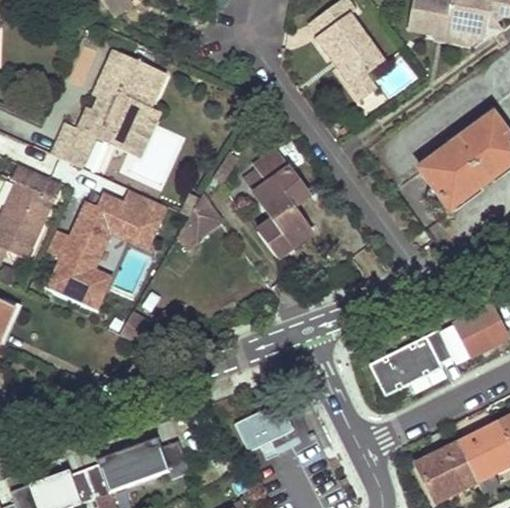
[(130,2),(128,0),(110,0),(103,5),(111,17),(130,2)]
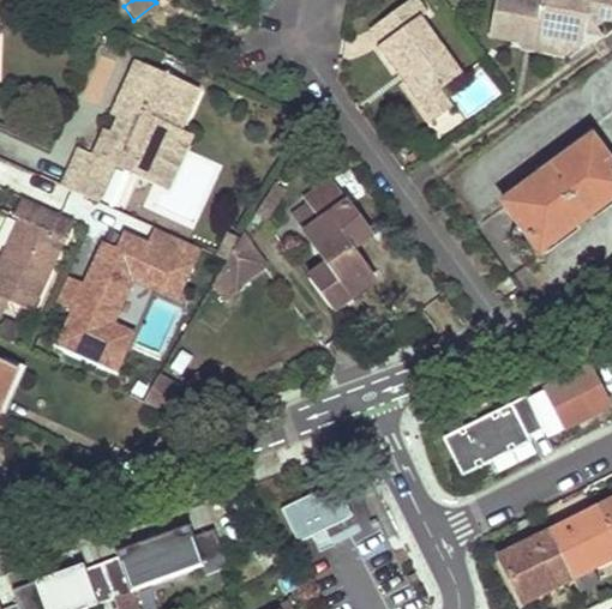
[(425,16),(413,0),(406,0),(364,30),(378,49),(375,52),(391,76),(399,71),(405,80),(399,85),(414,108),(437,92),(459,76),(418,20),(425,16)]
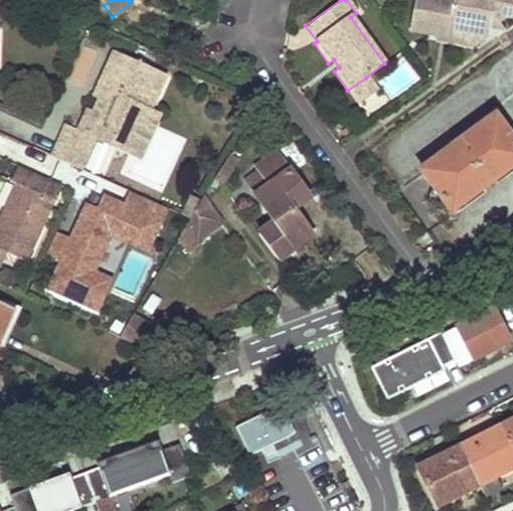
[(512,11),(512,0),(415,0),(413,2),(408,26),(437,31),(447,33),(448,28),(463,32),(470,43),(486,33),(489,17),(497,19),(500,23),(508,11),(512,11)]
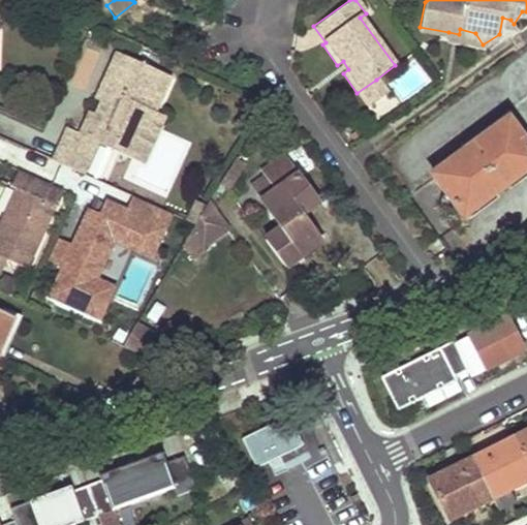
[(460,29),(459,34),(448,32),(446,37),(483,44),(475,33),(460,29)]
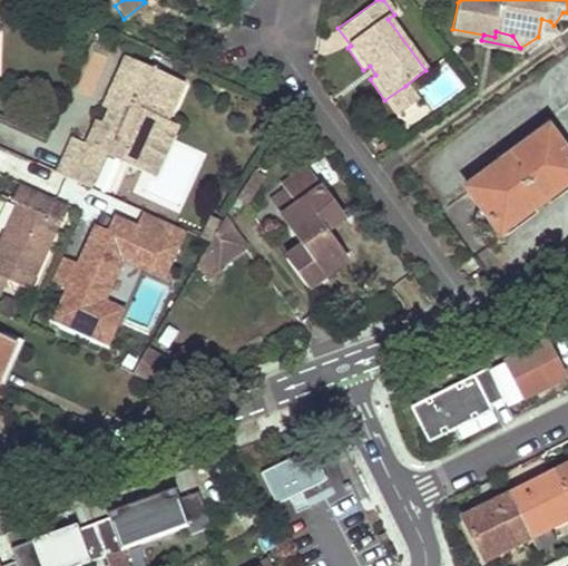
[(184,81),(125,55),(108,93),(115,96),(110,107),(104,123),(96,118),(85,142),(71,136),(61,159),(57,169),(58,171),(90,185),(105,153),(123,162),(126,154),(146,163),(156,142),(163,145),(172,124),(166,122),(184,81)]
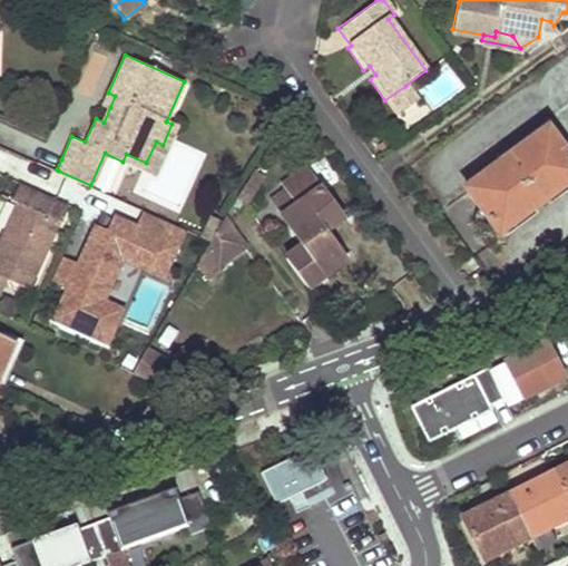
[(375,75),(370,66),(363,70),(370,79),(375,75)]
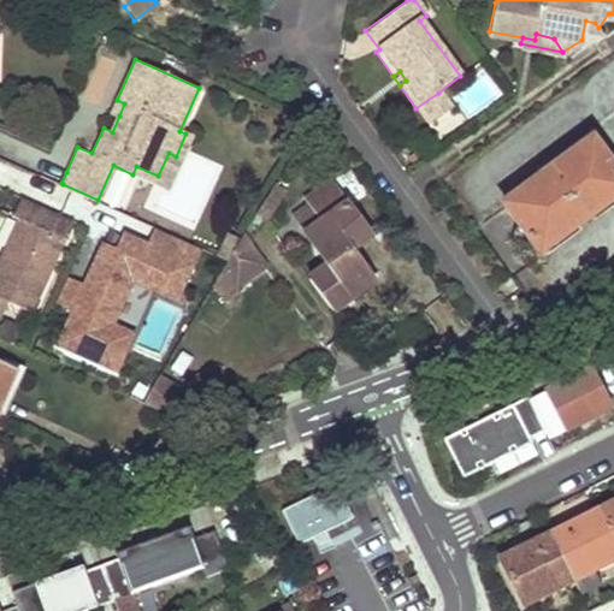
[(449,108),(438,93),(415,108),(427,124),(449,108)]
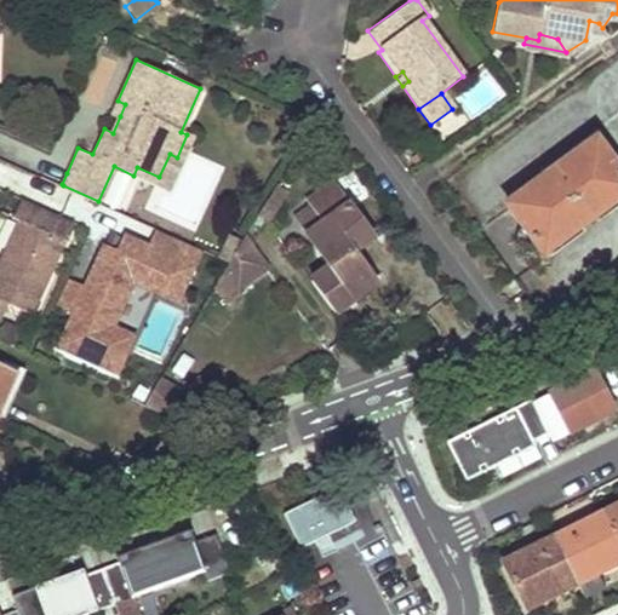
[(113,113),(120,116),(125,104),(118,101),(113,113)]
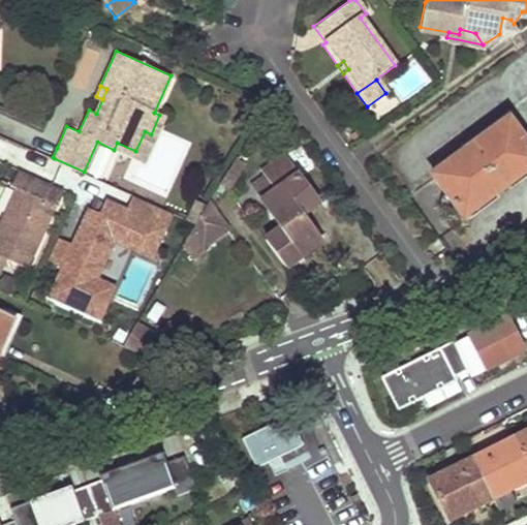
[(164,117),(159,115),(151,134),(145,131),(135,151),(117,143),(114,150),(144,163),(164,117)]
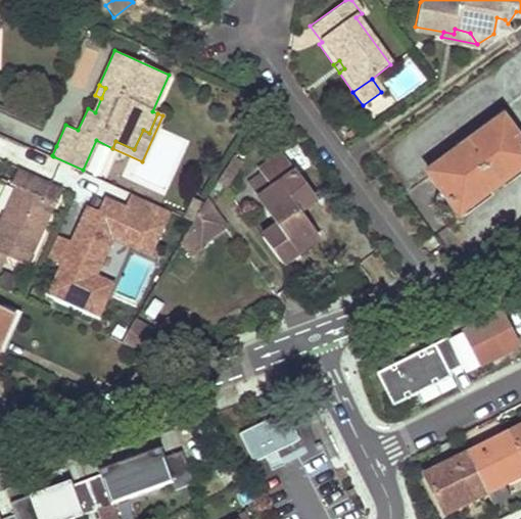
[(520,142),(501,114),(425,170),(426,171),(457,214),(519,167),(520,166),(520,142)]
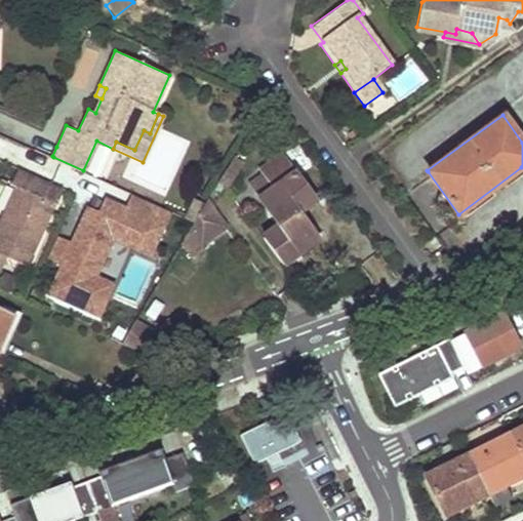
[(293,170),(280,153),(260,167),(274,185),(293,170)]
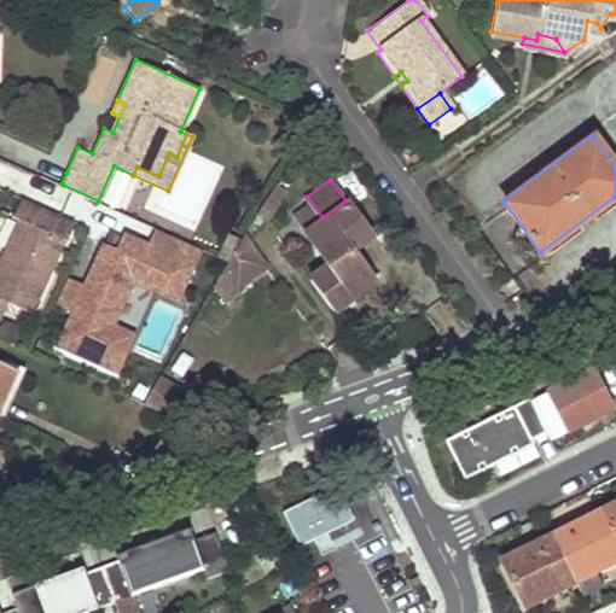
[(283,186),(274,181),(257,209),(263,217),(283,186)]
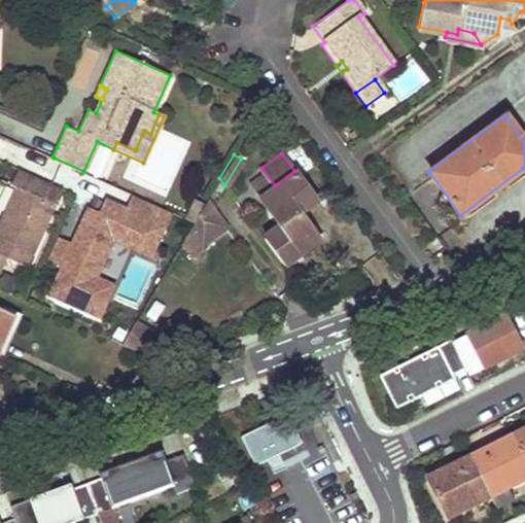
[(0,253),(24,265),(61,186),(16,166),(8,182),(14,185),(0,217),(0,253)]
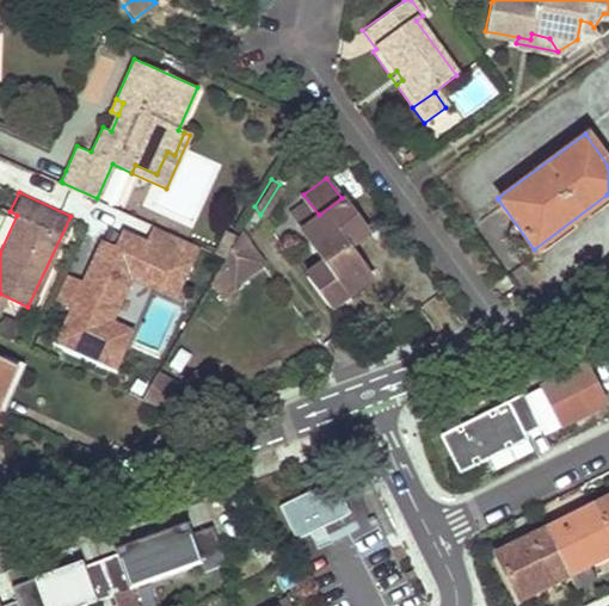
[(301,228),(326,260),(346,245),(361,235),(346,215),(351,211),(342,198),(319,215),(301,228)]
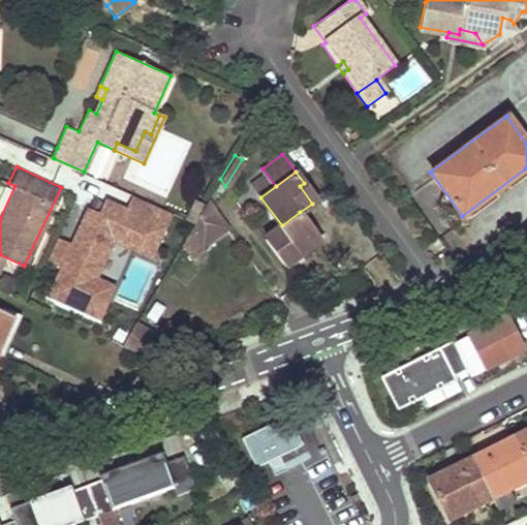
[(152,255),(171,207),(107,183),(98,208),(83,203),(69,239),(58,235),(35,291),(100,316),(114,280),(97,273),(110,240),(152,255)]
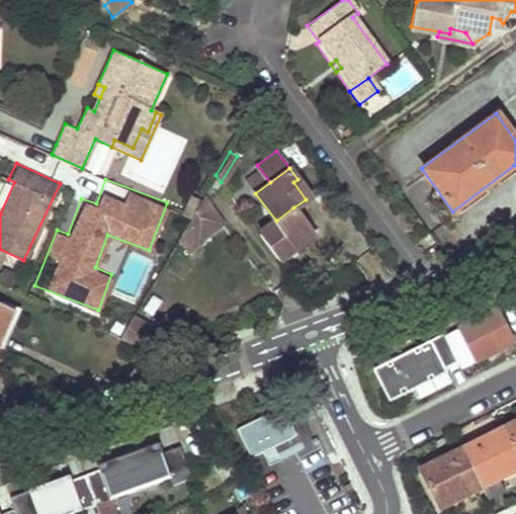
[(310,196),(297,179),(293,182),(306,199),(310,196)]
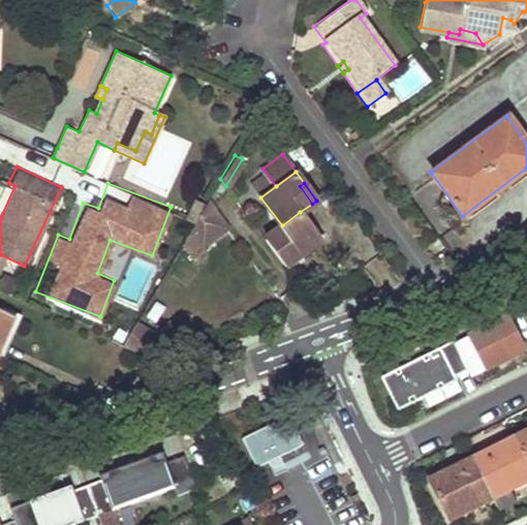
[(192,202),(202,206),(204,202),(194,197),(192,202)]
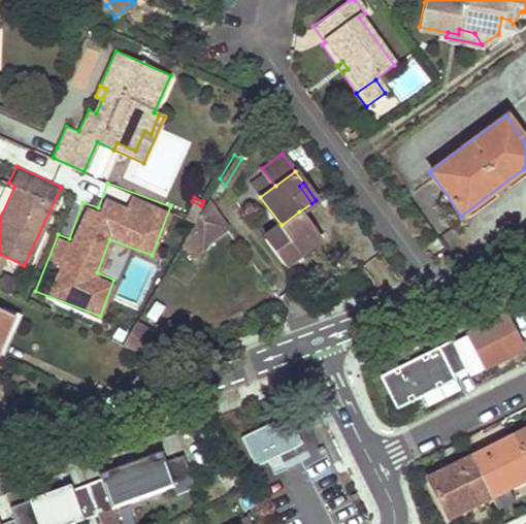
[(207,199),(194,221),(182,240),(193,254),(218,233),(210,225),(223,217),(207,199)]
